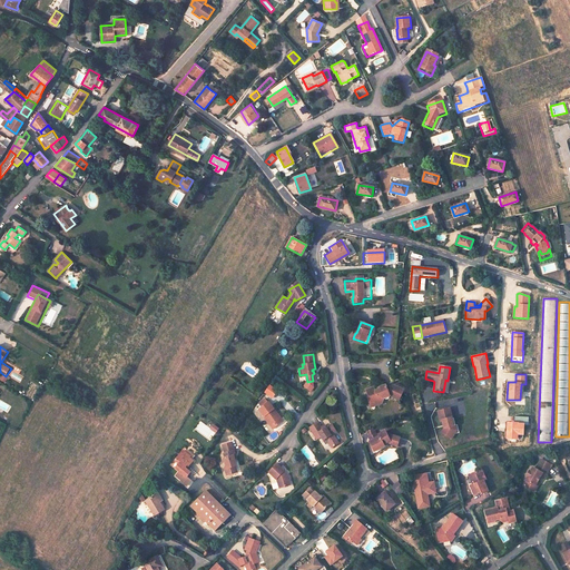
[(277,391),(269,385),(265,392),(273,397),(277,391)]
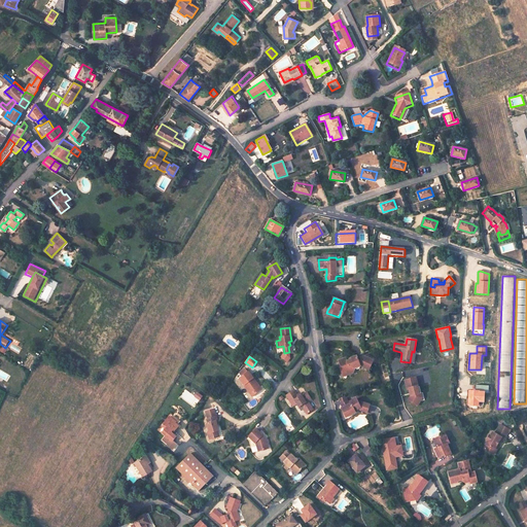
[(365,356),(358,358),(357,356),(352,358),(352,360),(348,361),(347,360),(347,358),(339,360),(342,367),(341,367),(343,374),(347,373),(350,374),(354,373),(356,369),(361,366),(364,367),(365,365),(370,369),(374,360),(365,356)]
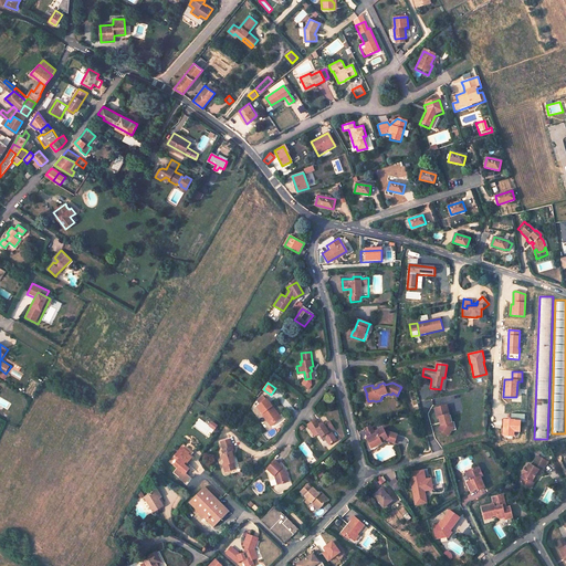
[(260,413),(269,426),(272,423),(273,419),(278,416),(273,408),(271,406),(266,399),(257,406),(261,412),(260,413)]
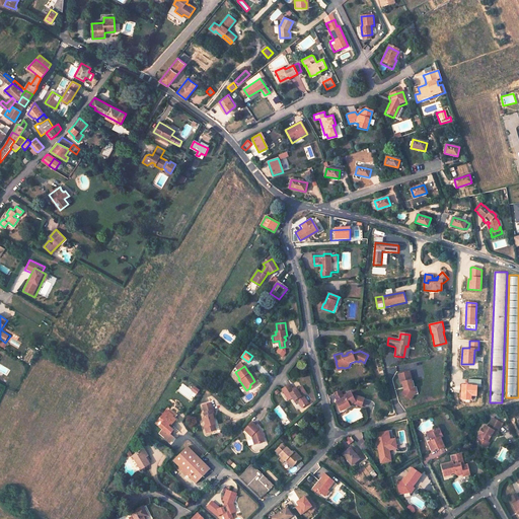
[(410,372),(398,374),(400,384),(403,383),(404,389),(401,394),(411,400),(414,395),(412,388),(415,388),(414,381),(412,381),(410,372)]
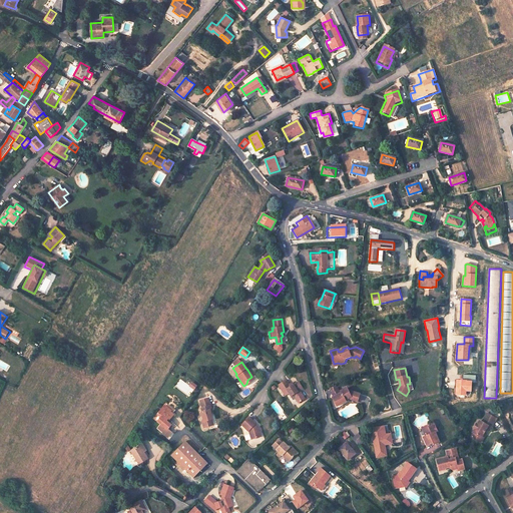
[(278,387),(285,398),(289,396),(291,398),(293,397),(295,399),(298,404),(304,400),(299,392),(302,391),(298,384),(293,387),(290,389),(289,387),(286,383),(280,386),(278,387)]
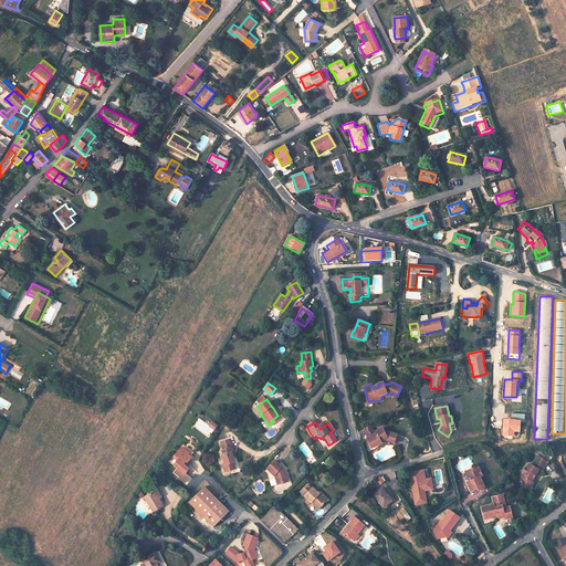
[(371,448),(387,440),(395,442),(397,435),(384,430),(384,429),(376,432),(377,433),(375,435),(373,431),(371,426),(365,427),(367,435),(368,438),(367,439),(371,448)]
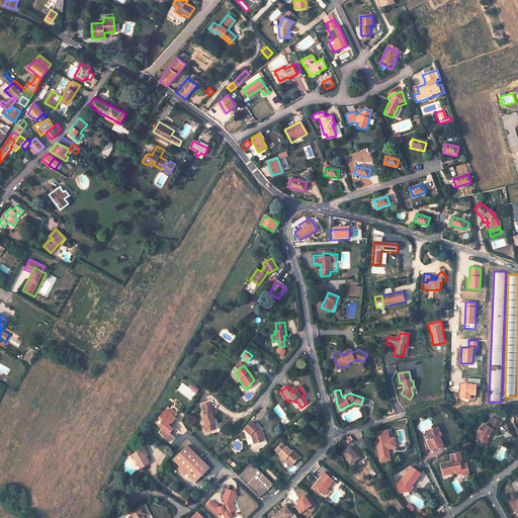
[(213,416),(212,413),(214,413),(213,409),(212,409),(210,403),(203,405),(205,412),(204,412),(205,415),(204,416),(206,422),(205,423),(207,430),(213,428),(211,422),(212,420),(214,419),(213,416)]
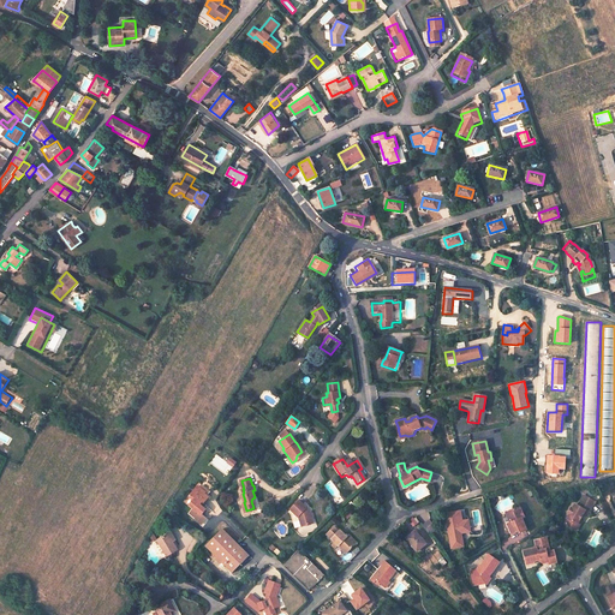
[(203,495),(196,489),(189,496),(193,500),(189,506),(193,509),(190,513),(195,518),(198,513),(201,515),(206,509),(201,506),(199,505),(202,501),(203,503),(208,497),(203,494),(203,495)]
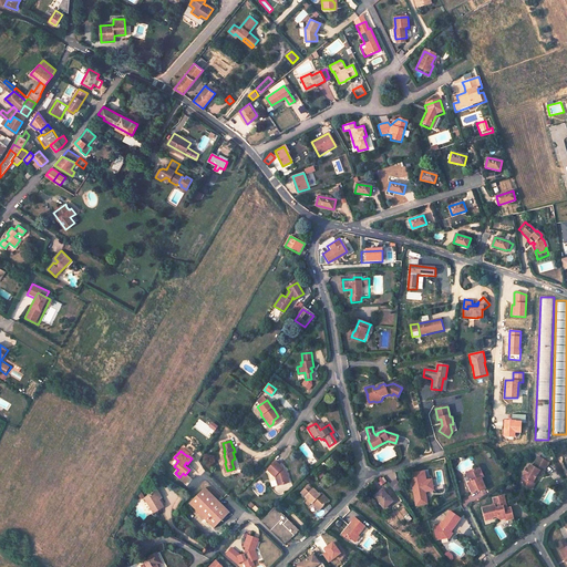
[(537,473),(537,472),(540,474),(548,461),(538,455),(533,465),(529,463),(528,466),(525,472),(523,475),(524,476),(529,480),(531,481),(532,481),(534,476),(537,473)]
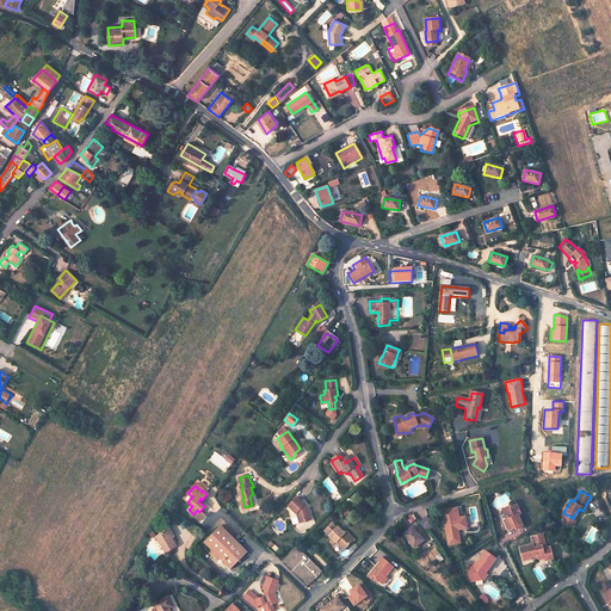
[(288,506),(296,514),(297,513),(298,523),(307,522),(306,514),(308,514),(307,508),(306,508),(306,507),(303,506),(304,505),(296,498),(288,506)]
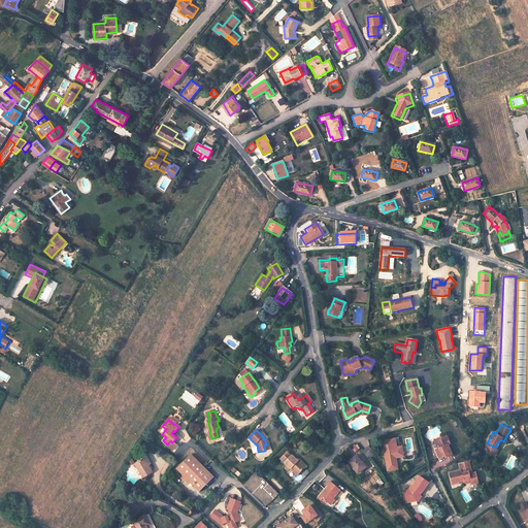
[(435,452),(439,460),(446,457),(447,459),(452,456),(447,446),(450,444),(444,436),(433,441),(437,451),(435,452)]
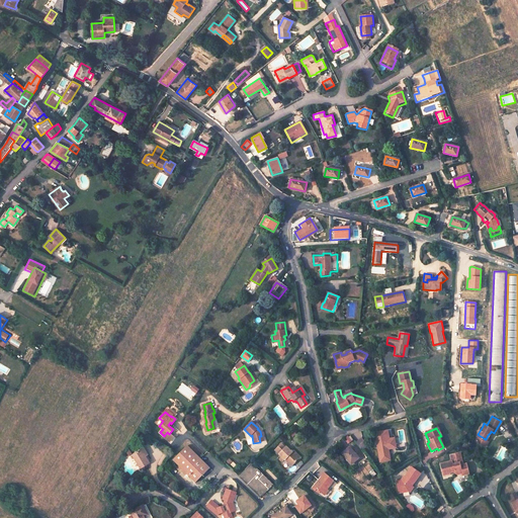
[(169,434),(167,432),(164,436),(164,437),(169,441),(174,436),(170,433),(169,434)]
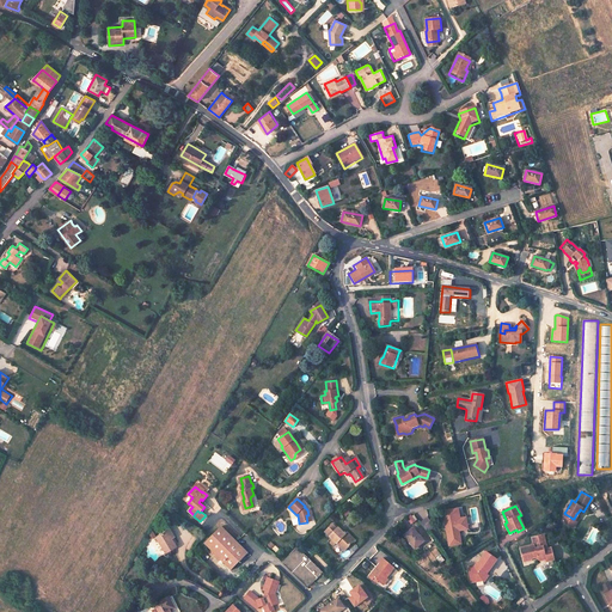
[(573,519),(571,518),(565,514),(563,519),(574,525),(579,515),(576,514),(574,519),(573,519)]
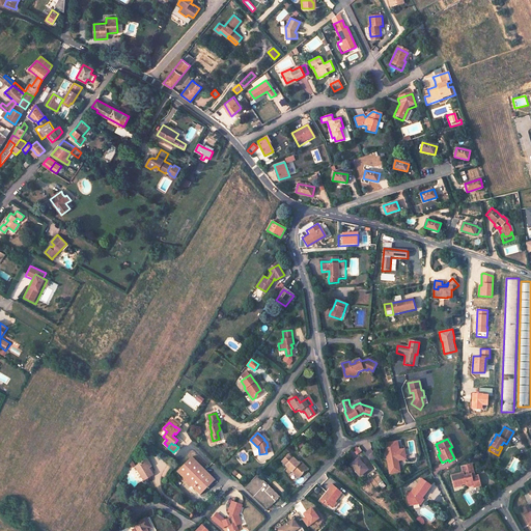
[(386,452),(390,474),(400,472),(398,460),(407,458),(404,449),(395,450),(395,447),(385,448),(386,452)]
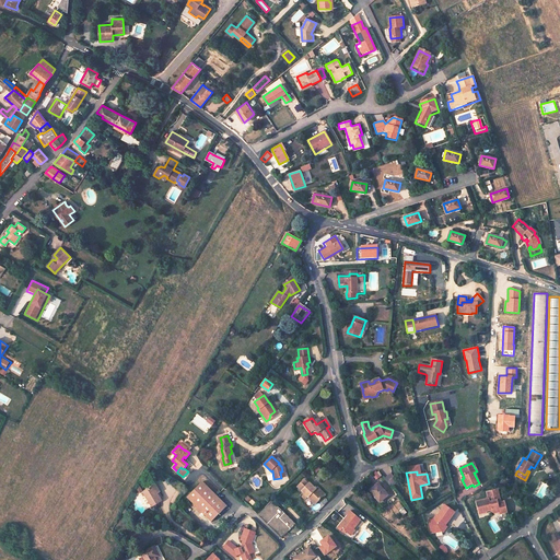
[(391,473),(384,477),(391,486),(396,482),(391,473)]
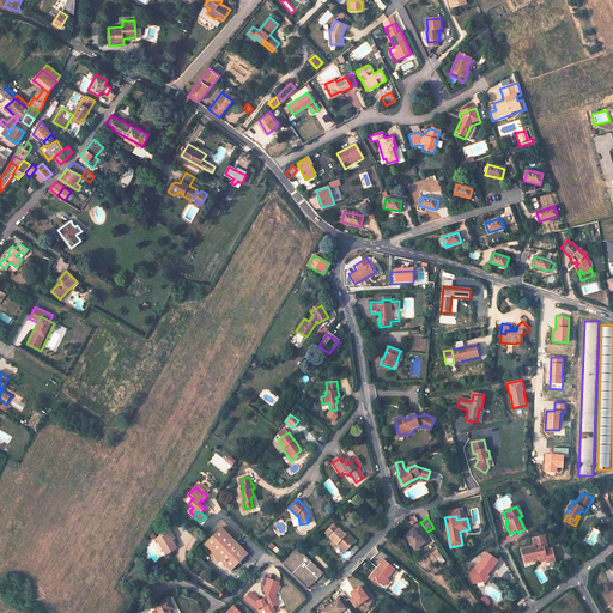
[(329,538),(345,552),(353,542),(346,536),(339,528),(337,527),(334,525),(325,533),(329,536),(329,538)]
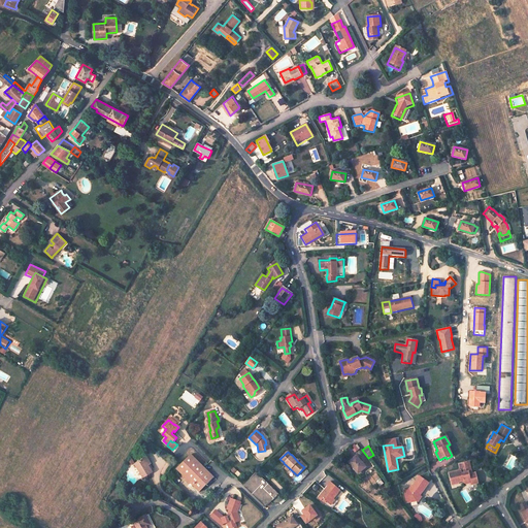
[(213,477),(191,454),(176,469),(199,492),(213,477)]
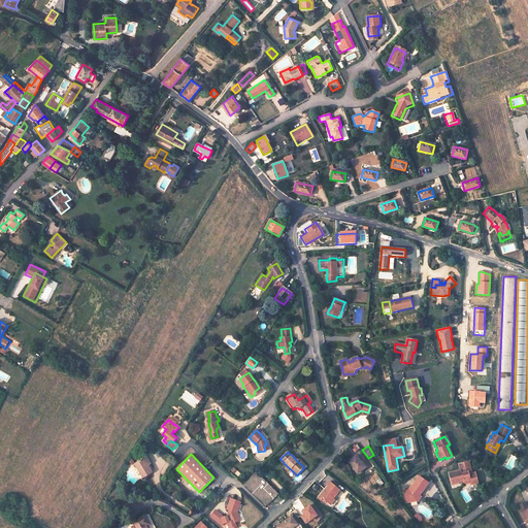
[(357,455),(349,462),(358,473),(366,467),(357,455)]
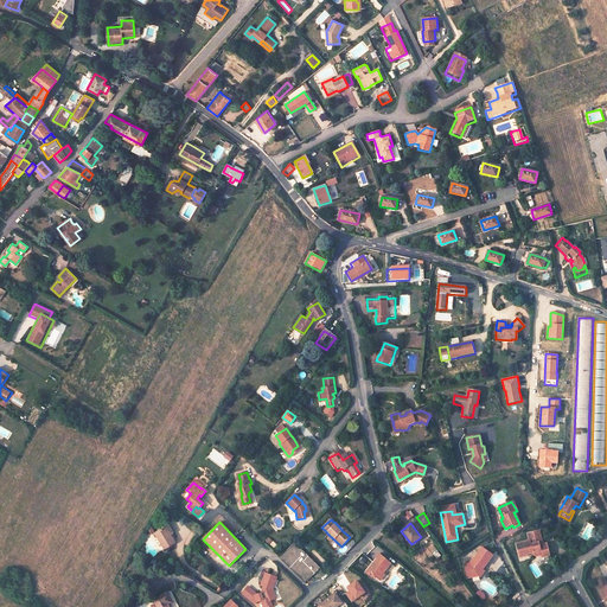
[(170,534),(165,526),(161,529),(157,536),(165,549),(176,543),(170,534)]
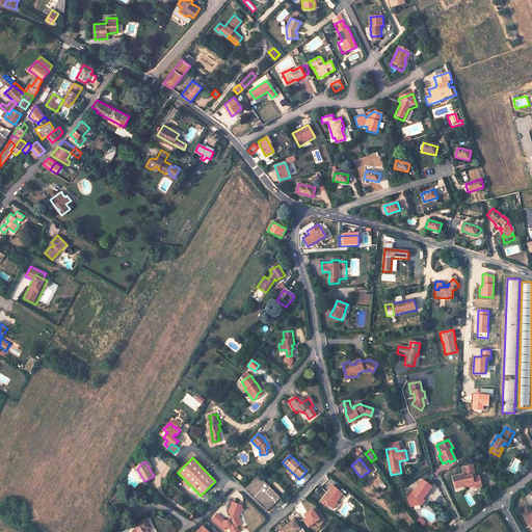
[(463,485),(468,484),(468,486),(471,488),(475,487),(476,488),(482,487),(479,476),(476,477),(474,478),(473,476),(475,475),(473,466),(463,468),(464,473),(453,476),(456,488),(462,486),(463,485)]
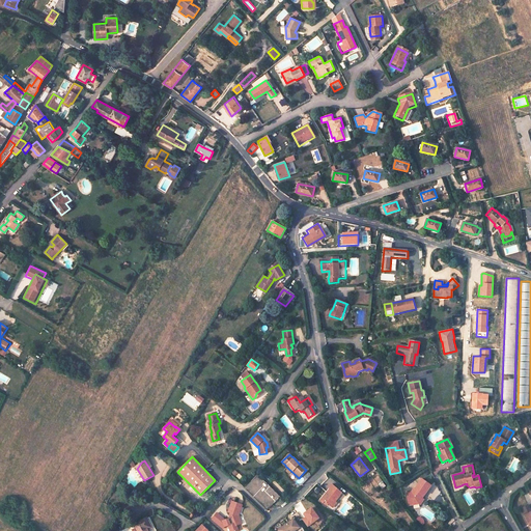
[(280,497),(257,475),(245,488),(267,510),(280,497)]
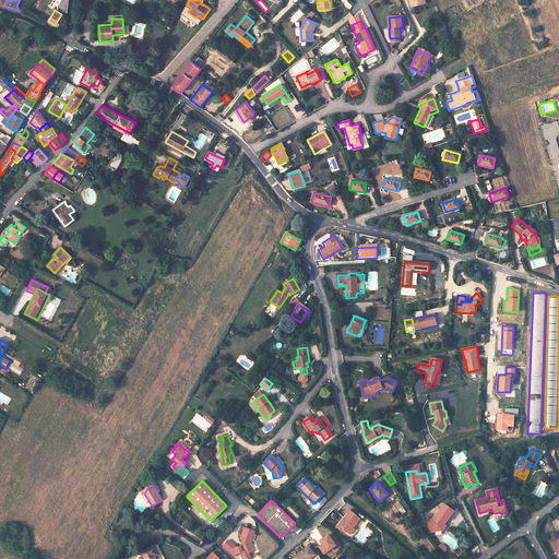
[(435,518),(429,519),(431,531),(431,532),(432,532),(436,531),(438,526),(442,530),(444,530),(447,525),(445,524),(443,523),(445,519),(448,521),(453,511),(443,506),(438,514),(437,514),(435,518)]
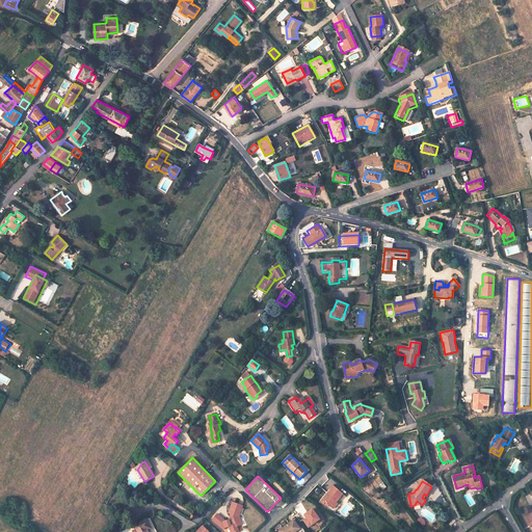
[(330,489),(320,502),(323,504),(325,502),(330,506),(335,502),(336,502),(340,496),(339,496),(342,493),(331,484),(328,488),(330,489)]
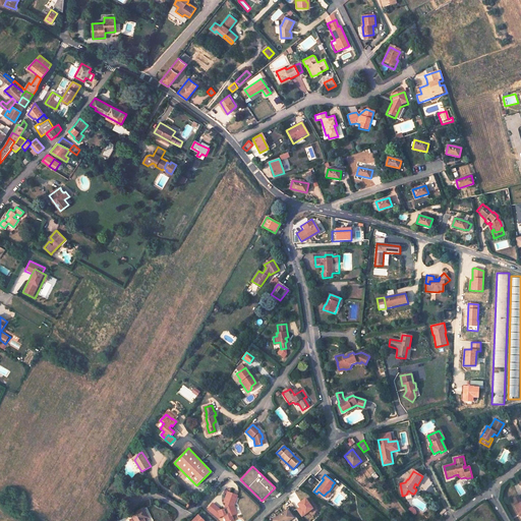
[(213,504),(208,509),(219,518),(220,516),(224,516),(226,520),(233,520),(234,520),(232,516),(237,514),(233,506),(237,496),(227,493),(224,503),(226,503),(225,506),(226,509),(221,510),(213,504)]
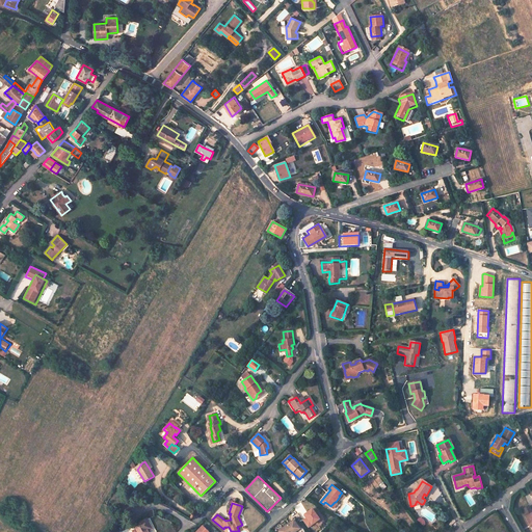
[(147,520),(134,526),(137,531),(149,531),(148,531),(152,529),(147,520)]
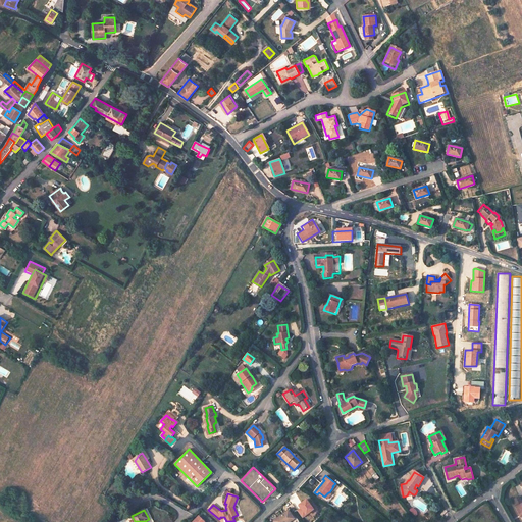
[(289,511),(273,521),(289,521),(294,518),(289,511)]
